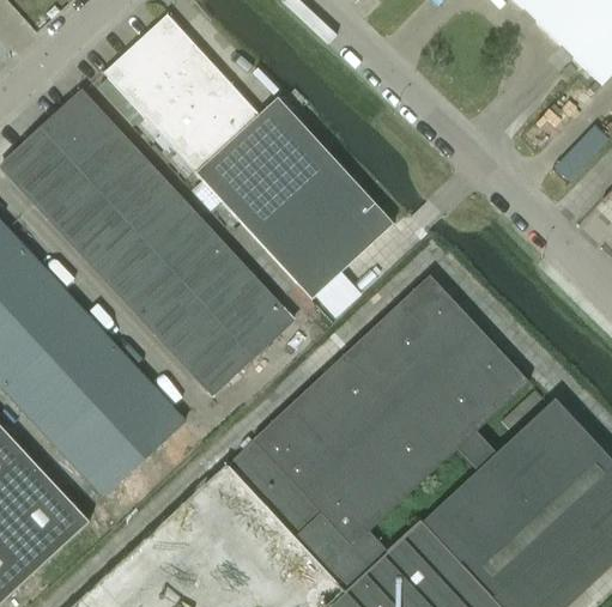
[(517,0),(603,83),(611,72),(611,0),(517,0)]
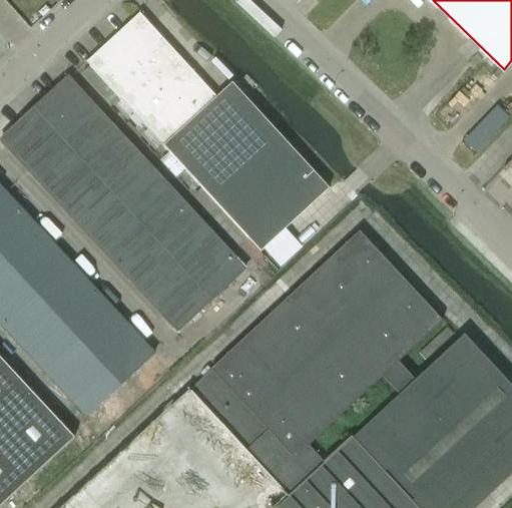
[(140,10),(87,59),(261,248),(330,185),(232,80),(217,94),(140,10)]
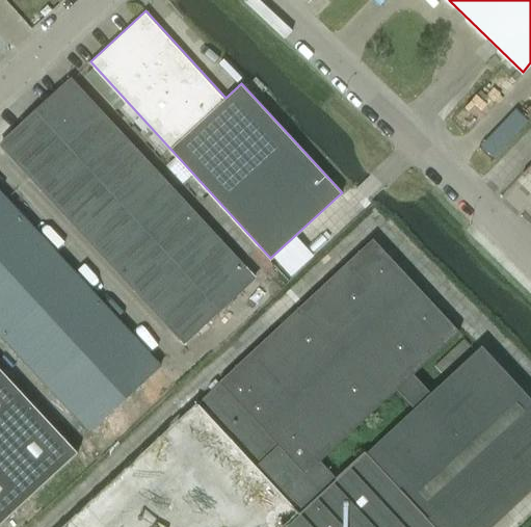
[(518,69),(511,75),(515,79),(522,74),(518,69)]
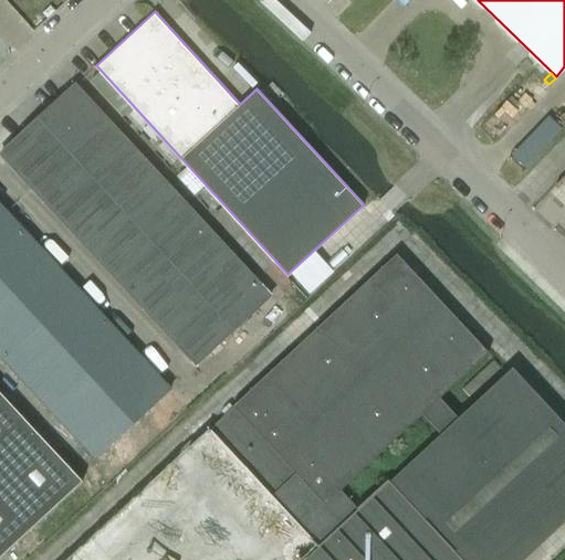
[(76,82),(0,151),(196,362),(271,293),(76,82)]
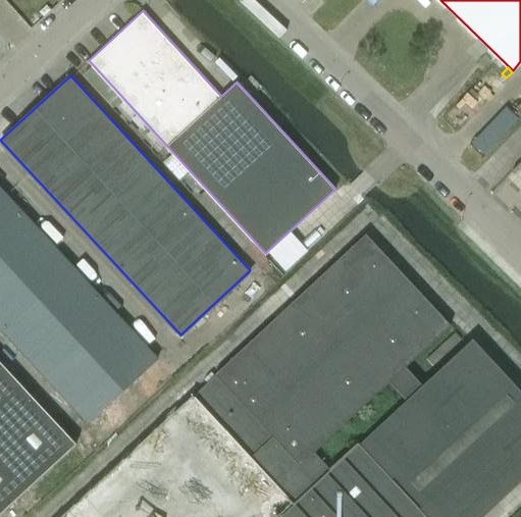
[(0,186),(0,325),(88,421),(90,419),(104,433),(169,373),(155,358),(157,356),(0,186)]
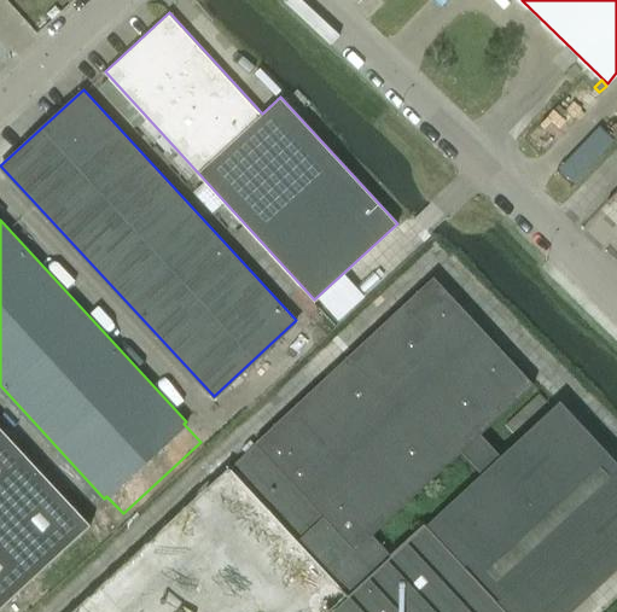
[(481,432),(534,383),(434,275),(255,442),(228,466),(69,611),(547,611),(616,548),(616,462),(559,401),(501,455),(481,432)]
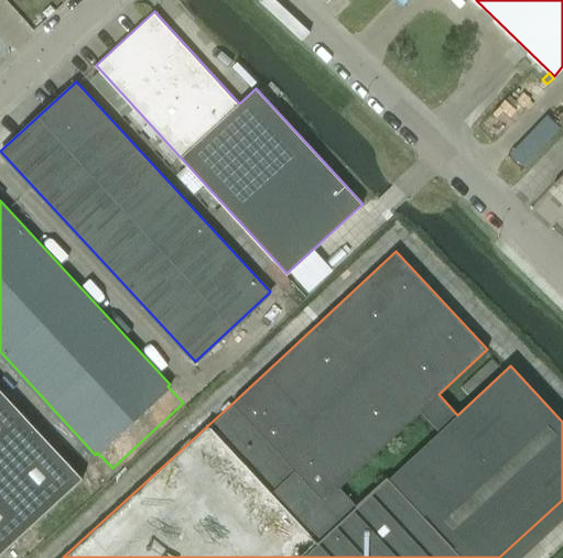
[(0,553),(82,478),(0,390),(0,553)]
